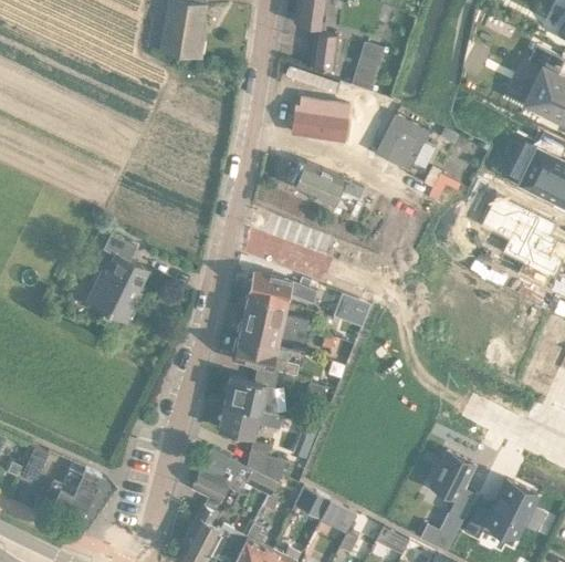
[(199,40),(205,7),(201,6),(201,0),(170,0),(161,53),(200,60),(202,40),(199,40)]
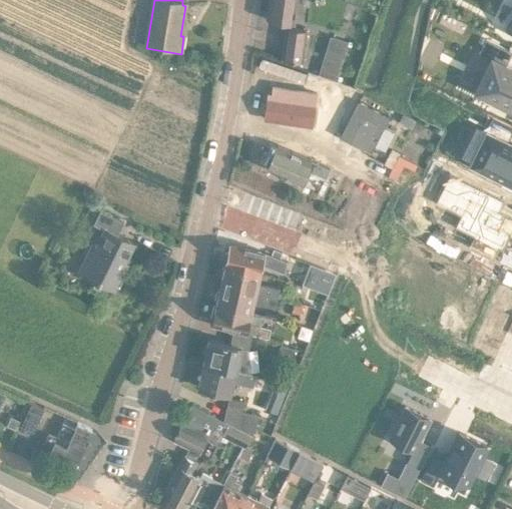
[(298,0),(270,0),(268,23),(294,27),(298,0)]
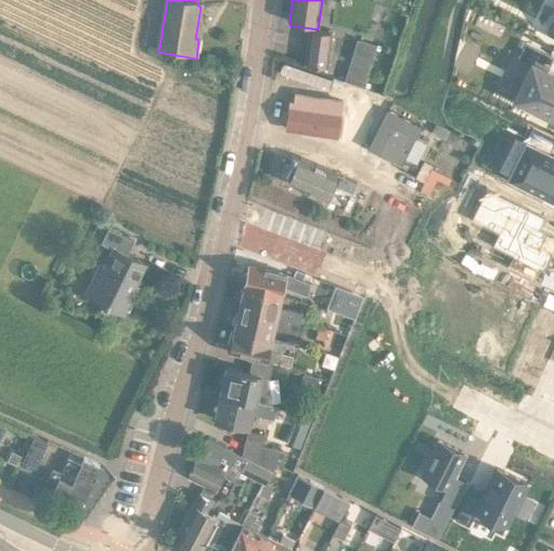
[(388,11),(391,0),(372,0),(371,4),(388,11)]
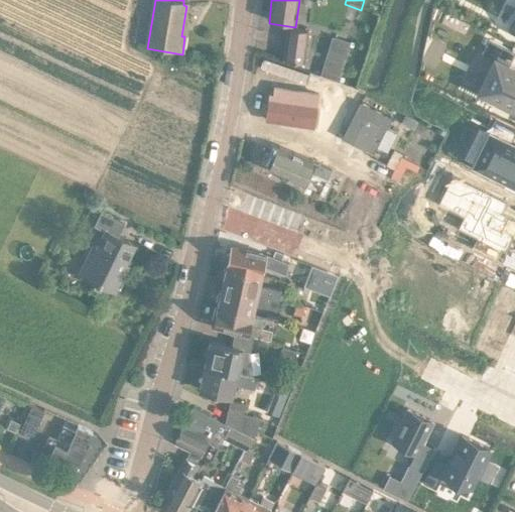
[(308,33),(288,30),(284,62),(304,66),(308,33)]
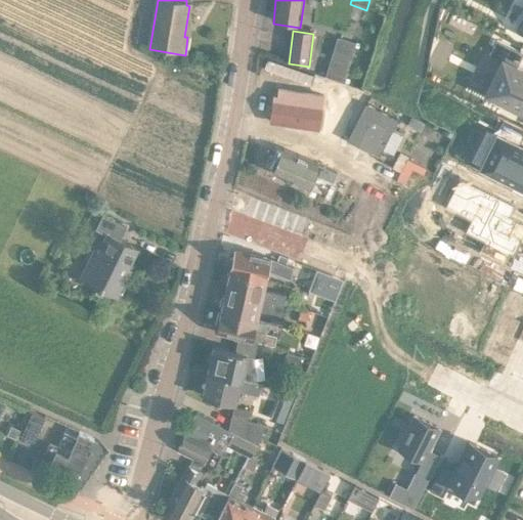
[(330,76),(341,79),(351,44),(340,40),(330,76)]
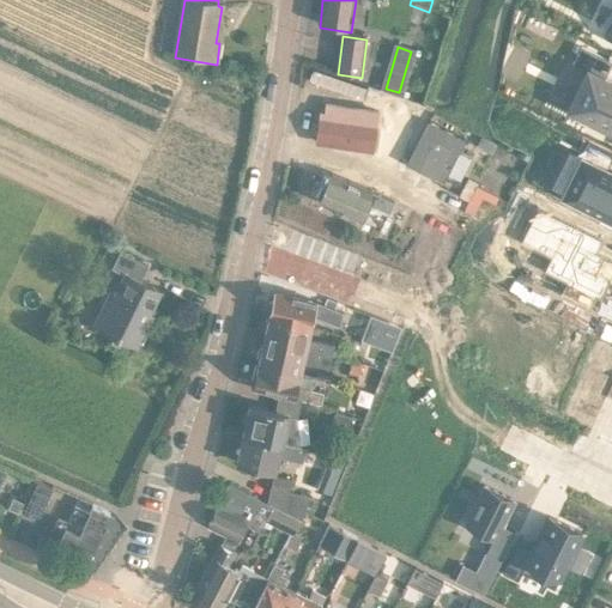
[(588,76),(570,111),(611,132),(611,86),(603,81),(611,66),(581,50),(573,68),(588,76)]
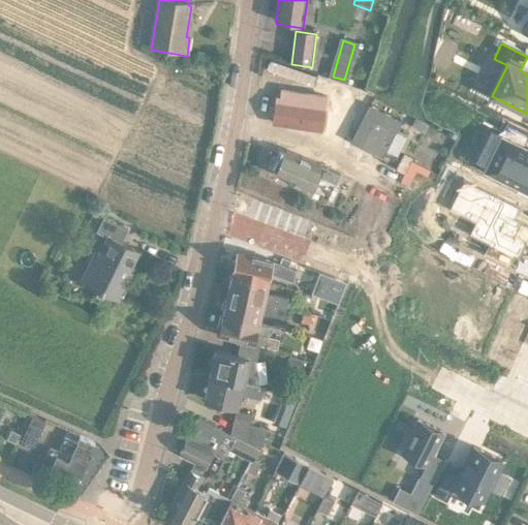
[(276,100),(273,125),(321,132),(327,100),(281,93),(280,101),(276,100)]
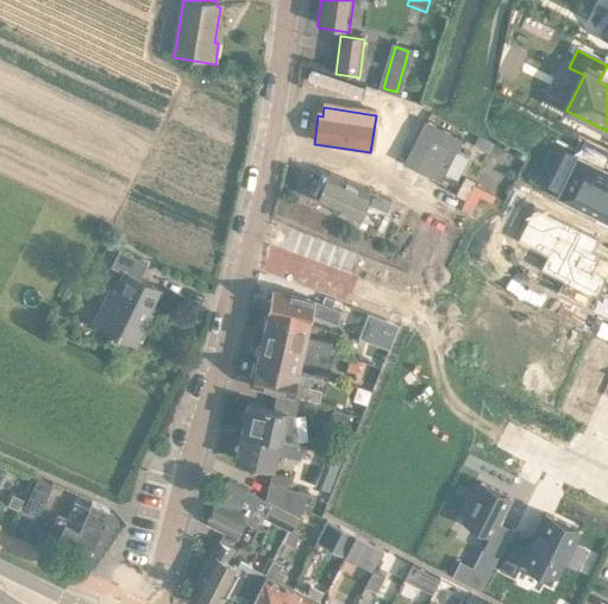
[(565,152),(546,190),(607,221),(607,174),(603,171),(606,164),(607,162),(607,157),(582,145),(576,157),(565,152)]
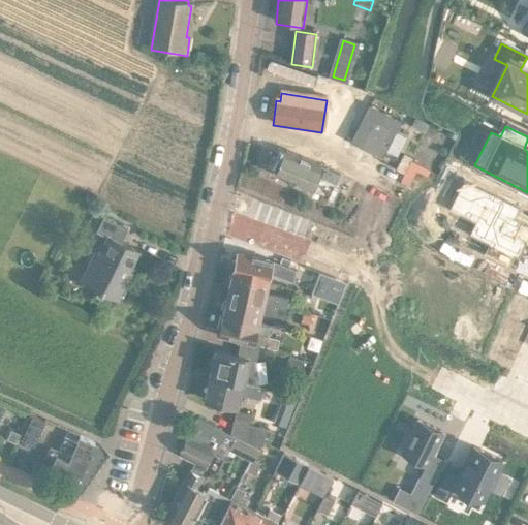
[(332,157),(361,158),(362,137),(333,136),(332,157)]
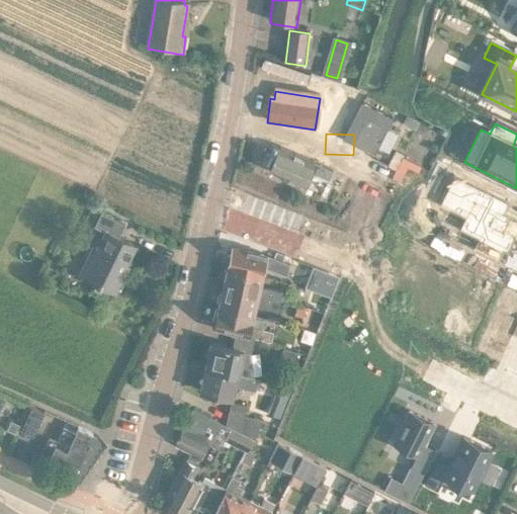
[(329,182),(333,173),(279,150),(275,159),(271,160),(269,167),(270,170),(269,173),(305,188),(311,174),(329,182)]
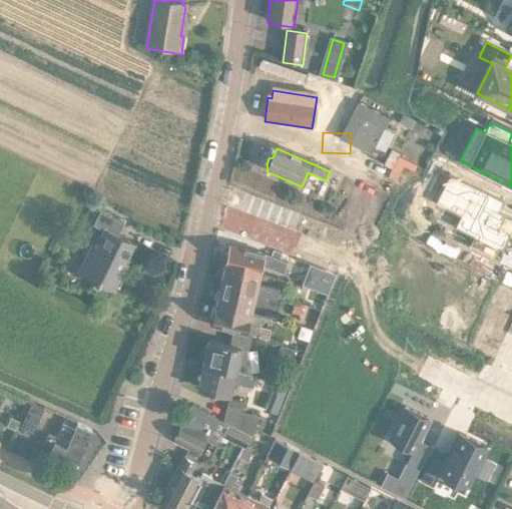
[(449,175),(434,205),(459,217),(454,228),(472,237),(466,248),(493,262),(499,250),(503,252),(511,233),(511,219),(499,213),(504,203),(449,175)]
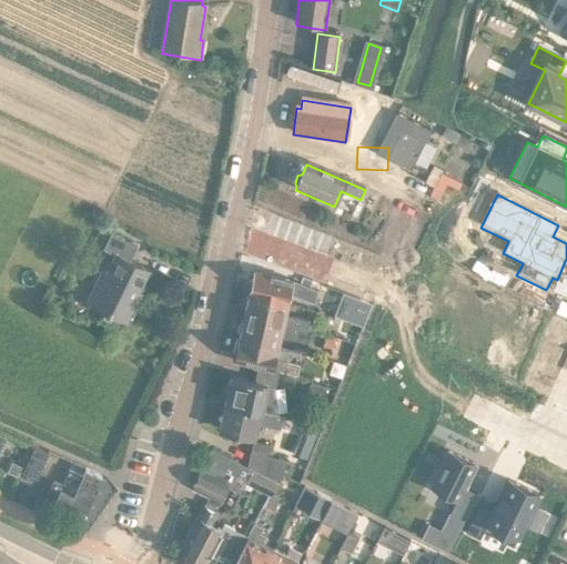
[(111,238),(103,252),(115,259),(107,277),(102,275),(88,304),(92,306),(127,324),(137,304),(133,303),(149,273),(130,264),(137,250),(111,238)]
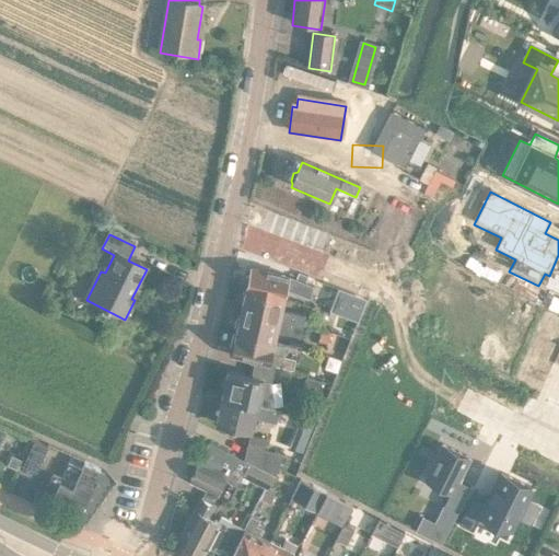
[(247,290),(246,292),(283,301),(286,290),(310,300),(312,289),(305,287),(297,282),(288,279),(252,270),(249,278),(246,280),(245,287),(247,290)]
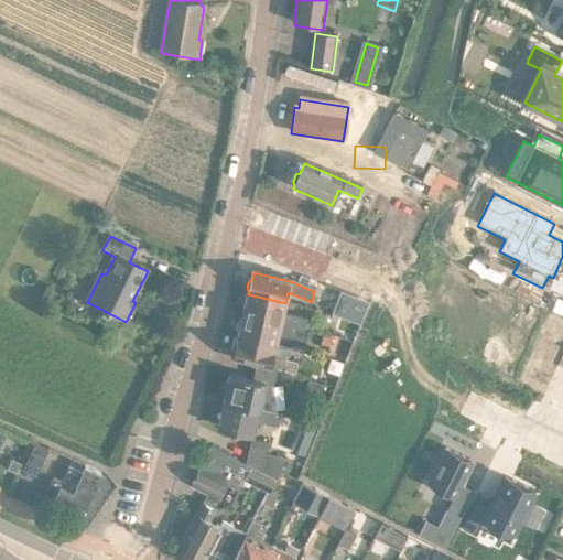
[(301,278),(299,284),(307,289),(310,282),(301,278)]
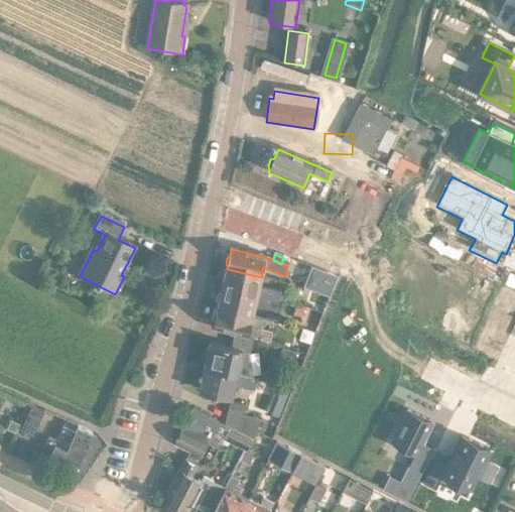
[(281,292),(259,287),(261,277),(227,269),(227,271),(224,273),(223,279),(224,282),(223,289),(279,301),(281,292)]
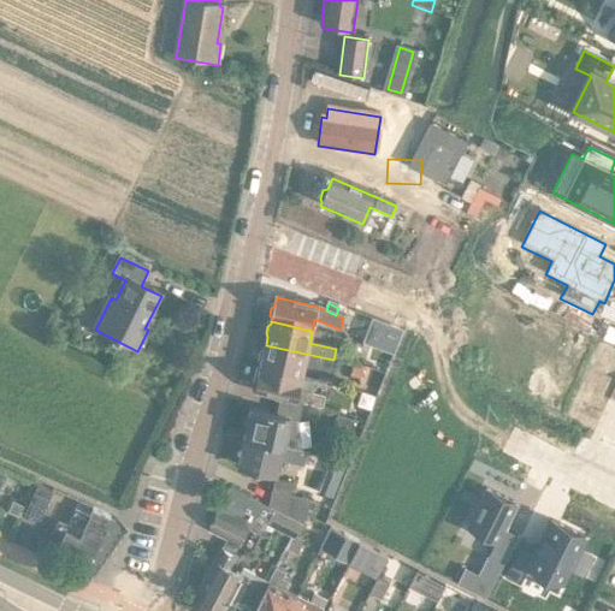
[(364,345),(394,356),(403,332),(373,321),(364,345)]
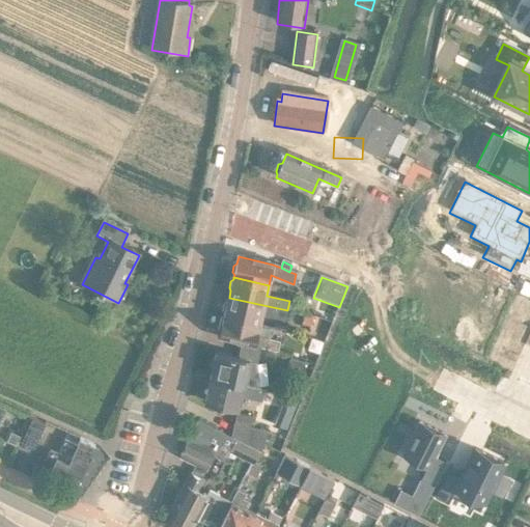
[(285,322),(287,310),(229,298),(227,305),(224,306),(223,313),(225,316),(224,319),(259,326),(261,315),(285,322)]
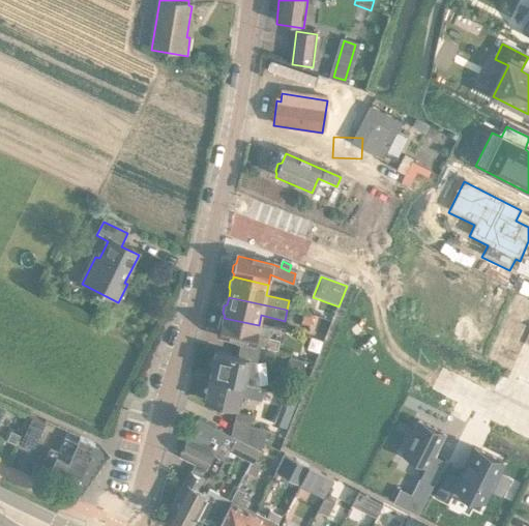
[(313,315),(305,314),(303,323),(311,325),(313,315)]
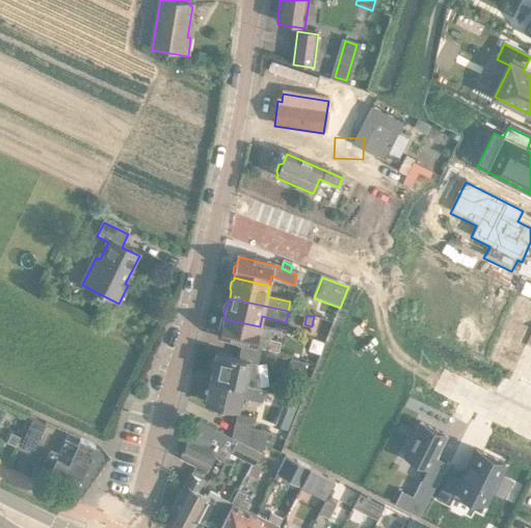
[(267,339),(269,328),(260,326),(224,319),(224,322),(221,321),(219,332),(221,332),(220,340),(279,353),(281,342),(267,339)]
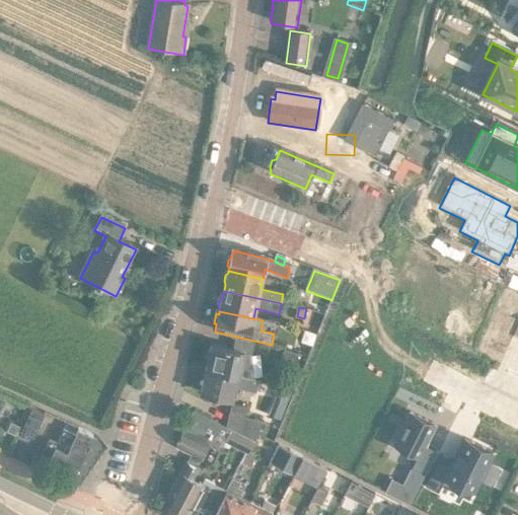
[(206,370),(238,378),(252,381),(250,356),(251,356),(255,342),(235,338),(233,351),(212,346),(206,370)]
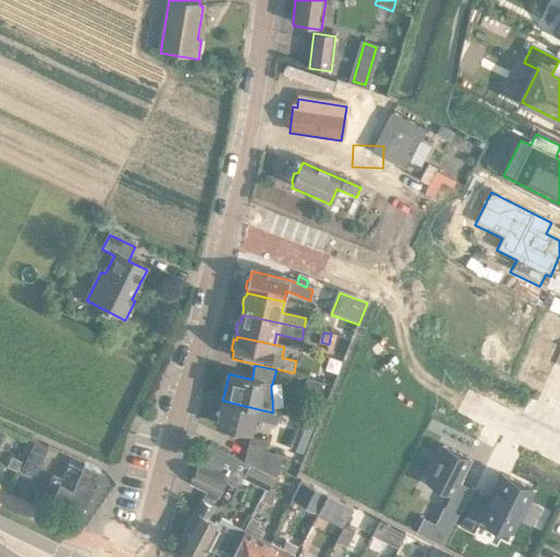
[(320,397),(323,384),(307,381),(303,390),(320,397)]
